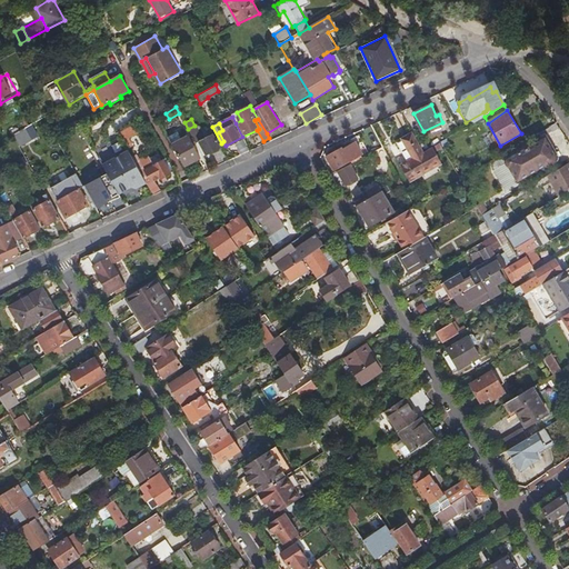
[(137,135),(131,126),(119,133),(123,142),(128,140),(137,135)]
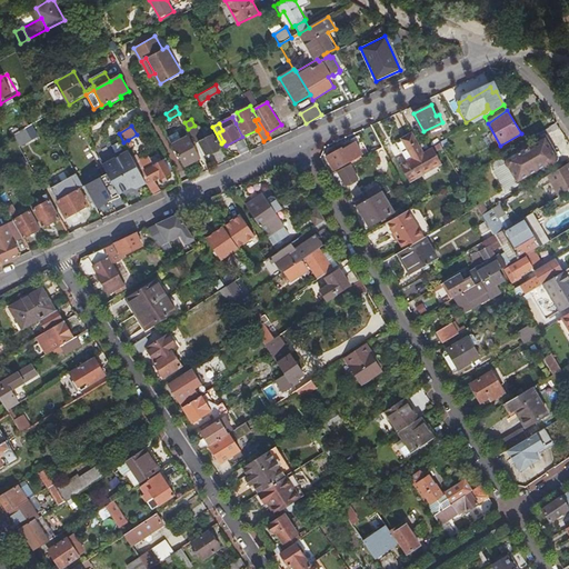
[(196,145),(202,156),(206,155),(207,156),(220,149),(213,135),(202,140),(195,126),(188,129),(193,140),(196,145)]
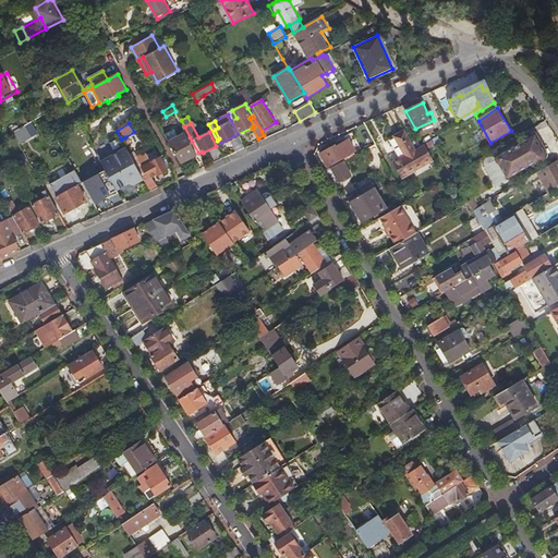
[(13,133),(20,145),(28,140),(22,129),(13,133)]
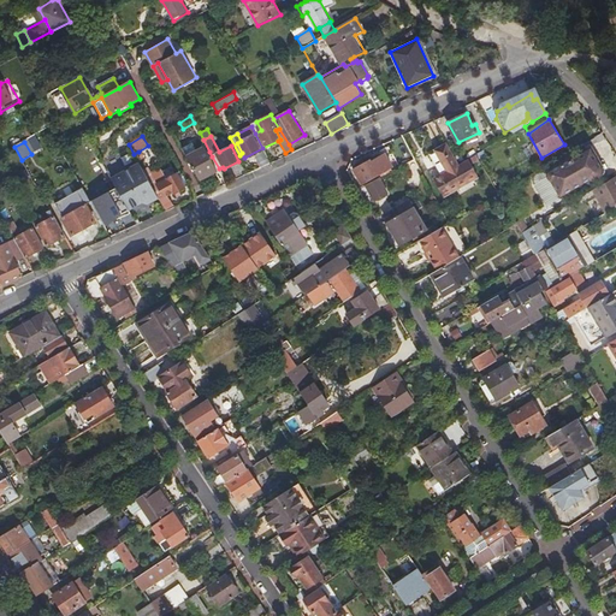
[(182,148),(185,157),(196,150),(193,143),(182,148)]
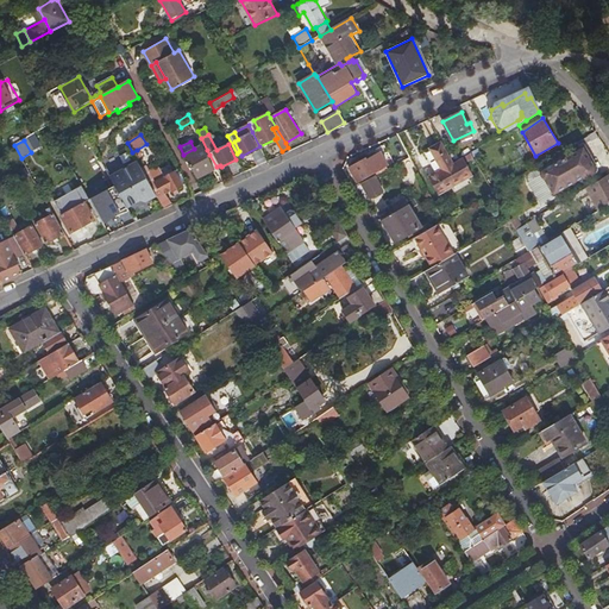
[(456,162),(444,142),(433,148),(445,169),(428,179),(439,195),(473,176),(463,158),(456,162)]
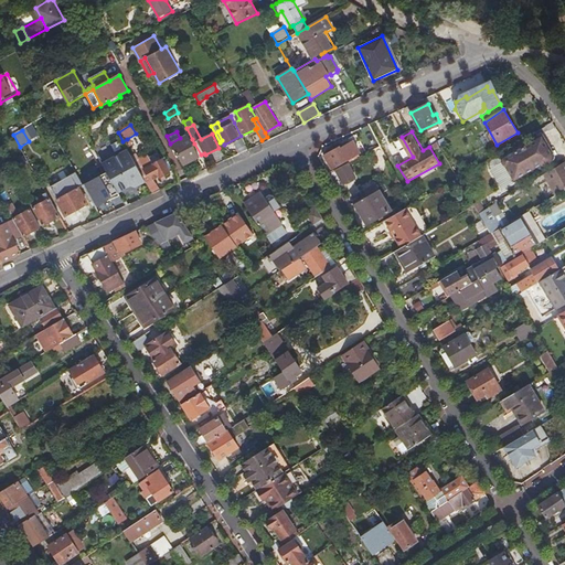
[(170,144),(182,166),(199,158),(192,145),(190,139),(188,135),(180,138),(170,144)]
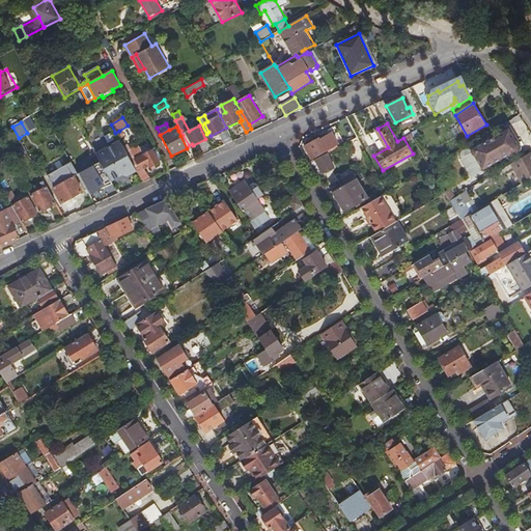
[(110,129),(102,134),(109,147),(108,147),(110,150),(121,144),(119,141),(118,142),(110,129)]
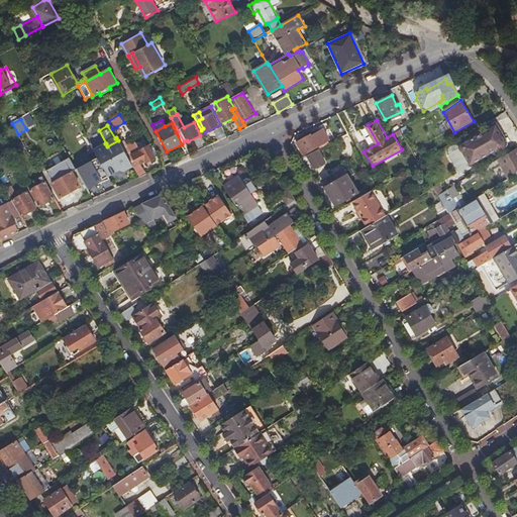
[(483,129),(484,132),(470,141),(467,140),(466,141),(464,142),(463,144),(463,147),(466,148),(468,149),(471,149),(476,159),(496,147),(497,148),(499,149),(502,149),(504,148),(506,146),(506,144),(505,142),(504,140),(501,139),(499,140),(496,136),(498,134),(493,126),(486,131),(485,128),(483,129)]
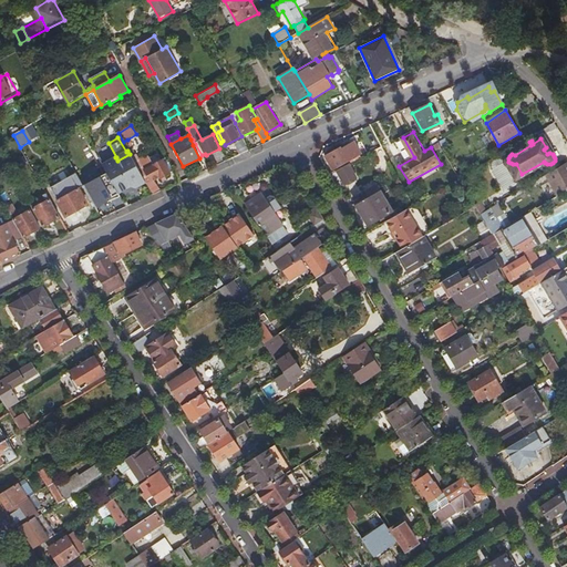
[(248,150),(244,142),(236,145),(240,153),(248,150)]
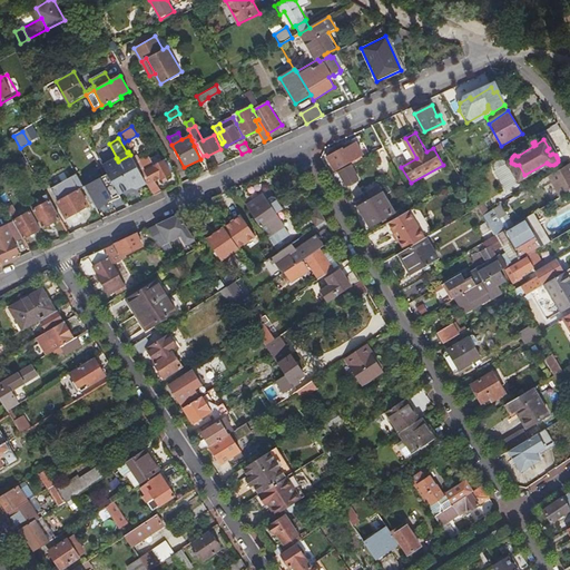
[(342,148),(326,157),(335,172),(350,163),(363,155),(355,143),(343,149),(342,148)]
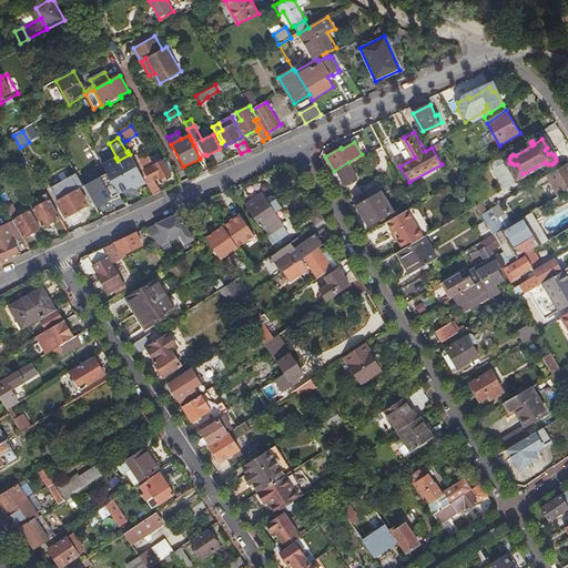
[(135,189),(145,183),(134,162),(132,158),(130,154),(118,161),(115,158),(117,158),(109,143),(94,151),(107,174),(119,194),(131,188),(135,189)]
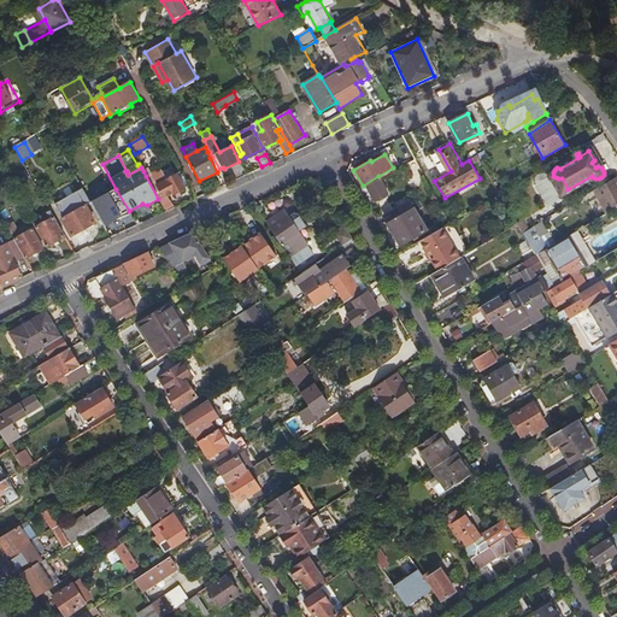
[(166,212),(174,209),(165,197),(172,193),(174,194),(183,189),(176,175),(174,176),(166,181),(164,177),(160,170),(151,175),(151,174),(146,176),(158,199),(166,212)]
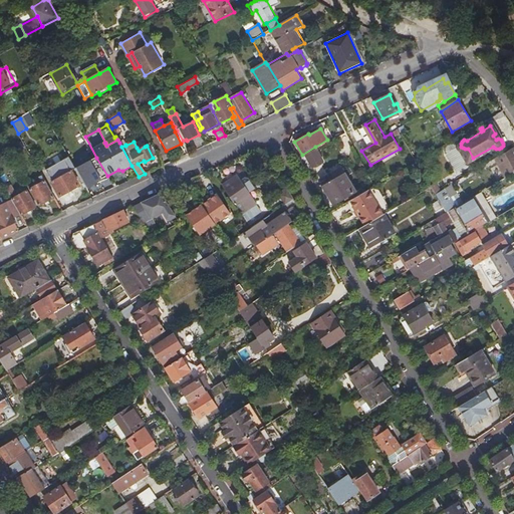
[(456,173),(467,168),(457,142),(445,147),(456,173)]
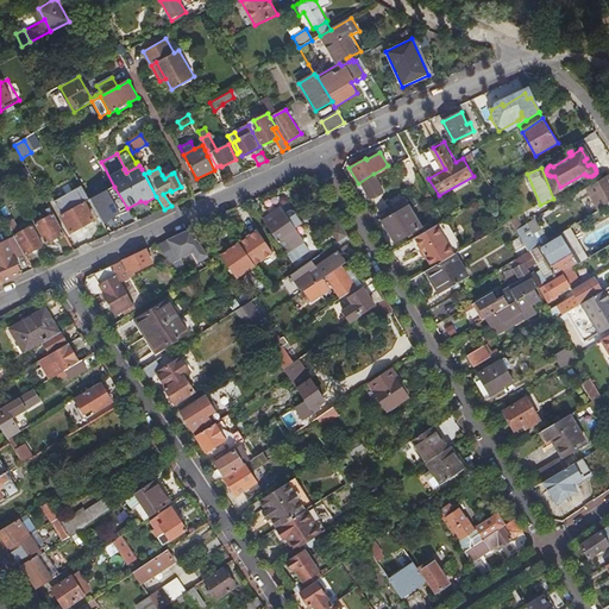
[(181,187),(187,184),(179,170),(174,173),(181,187)]
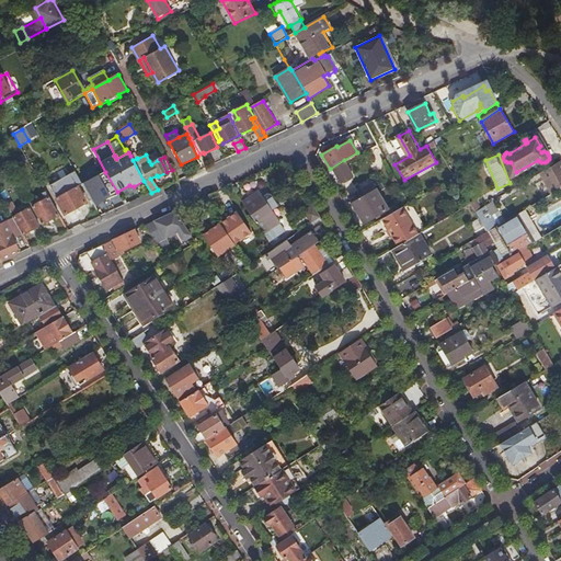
[(332,168),(338,176),(341,182),(353,175),(345,161),(332,168)]
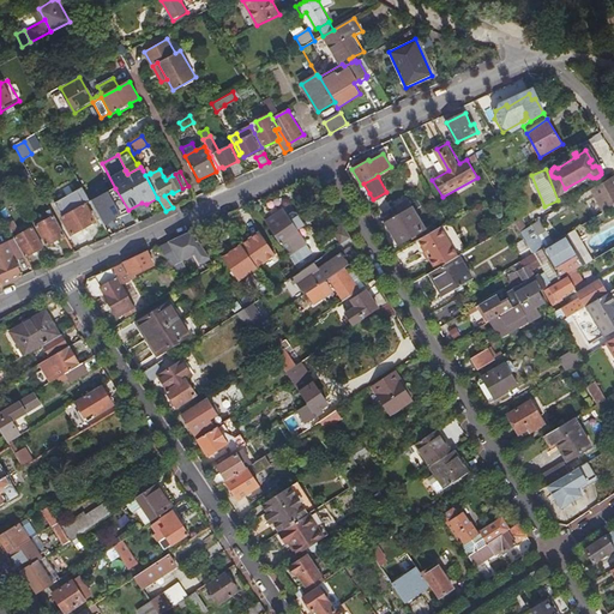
[(613,205),(613,176),(593,190),(606,211),(613,205)]
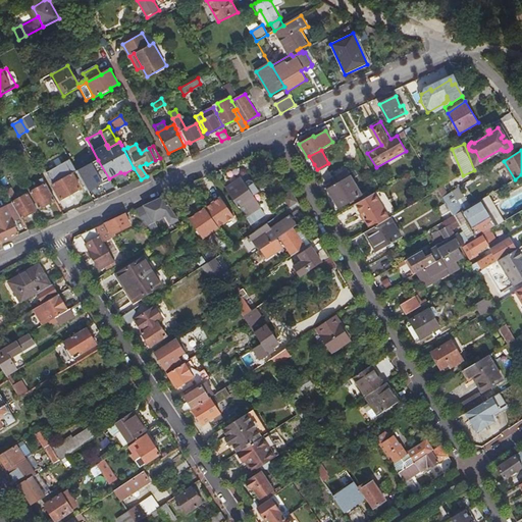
[(303,160),(308,168),(314,164),(309,156),(303,160)]
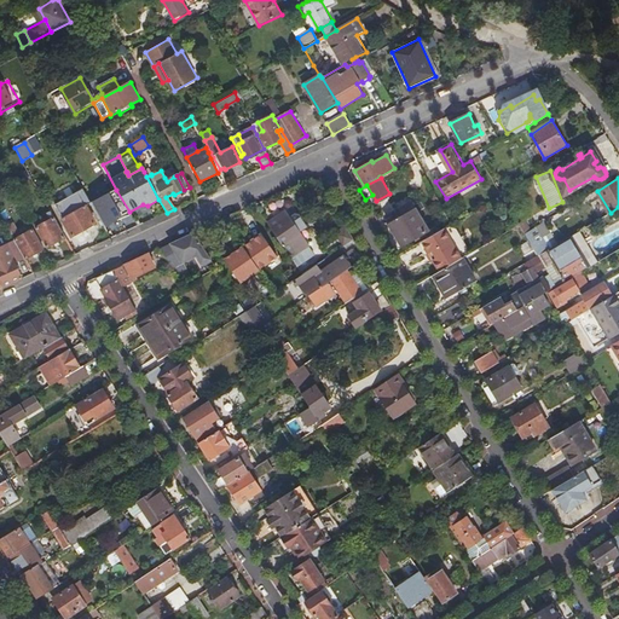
[(91,203),(82,190),(56,206),(63,220),(62,220),(71,238),(94,225),(85,207),(91,203)]
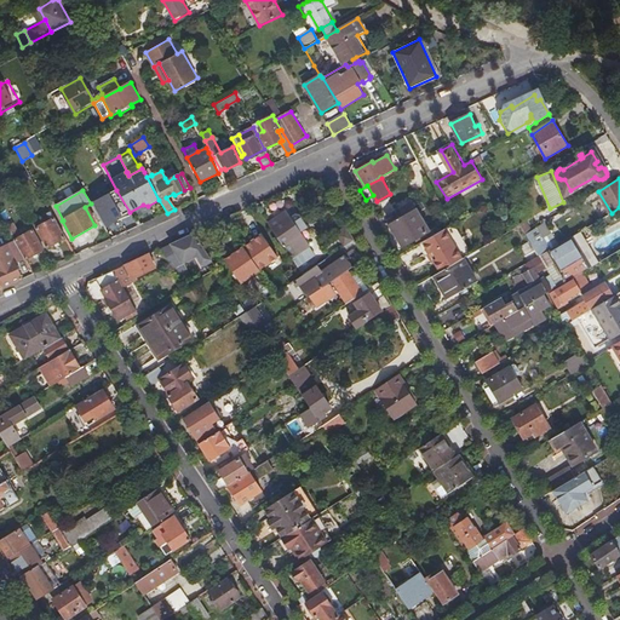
[(116,190),(91,204),(92,207),(105,229),(118,222),(116,219),(130,212),(116,190)]
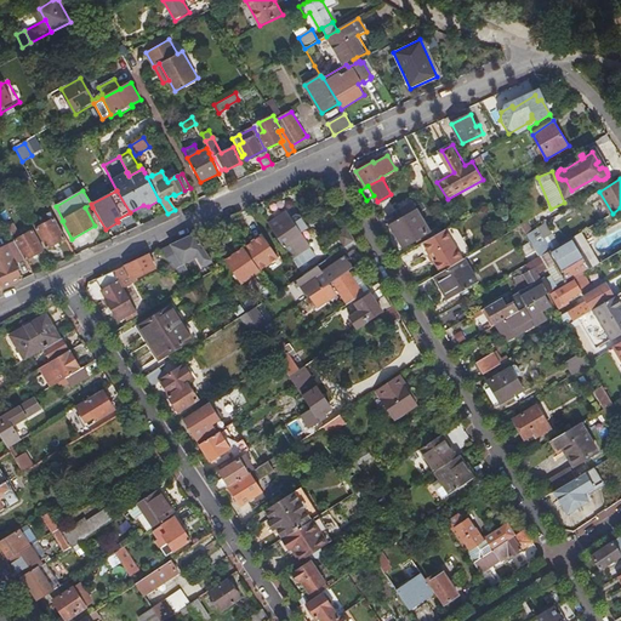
[(404,218),(417,211),(412,203),(398,211),(404,218)]
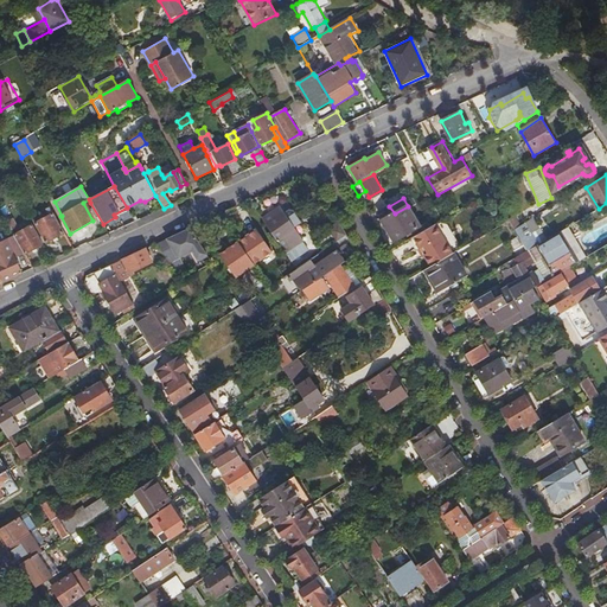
[(395,213),(383,221),(395,242),(420,227),(408,206),(395,213)]
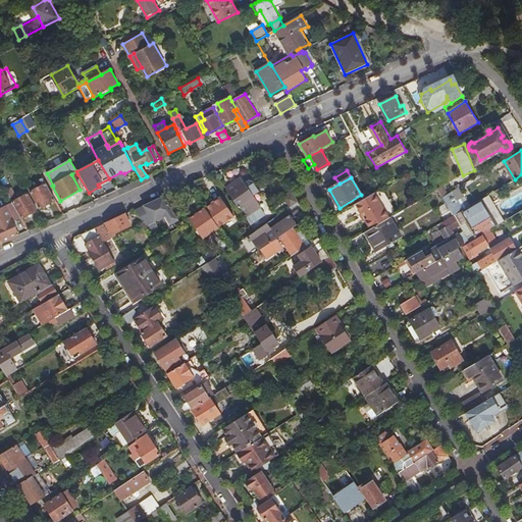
[(40,209),(55,201),(43,180),(39,181),(42,187),(30,193),(40,209)]
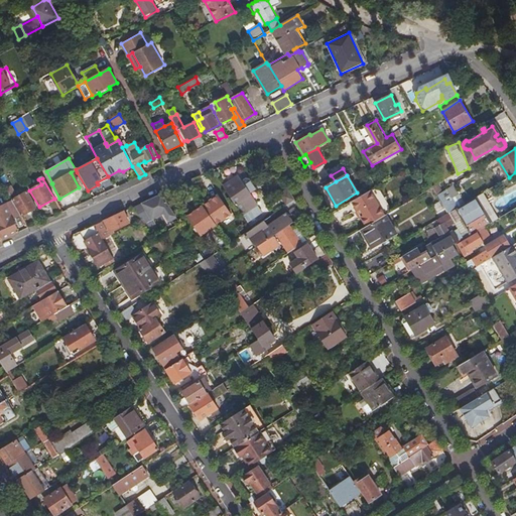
[(238,178),(224,187),(247,223),(262,214),(249,196),(241,182),(238,178)]
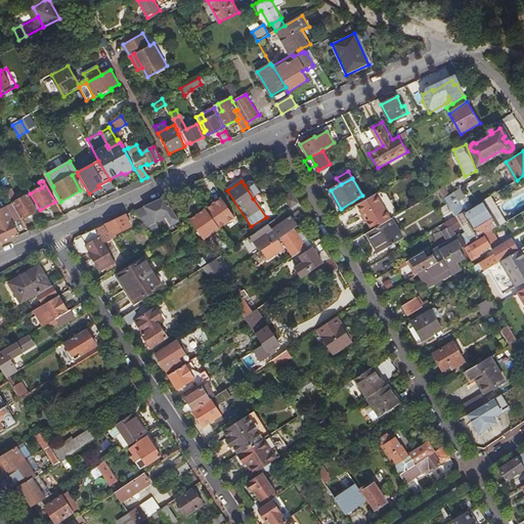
[(250,182),(245,185),(253,199),(258,194),(259,197),(261,194),(262,192),(261,190),(259,191),(254,182),(250,182)]
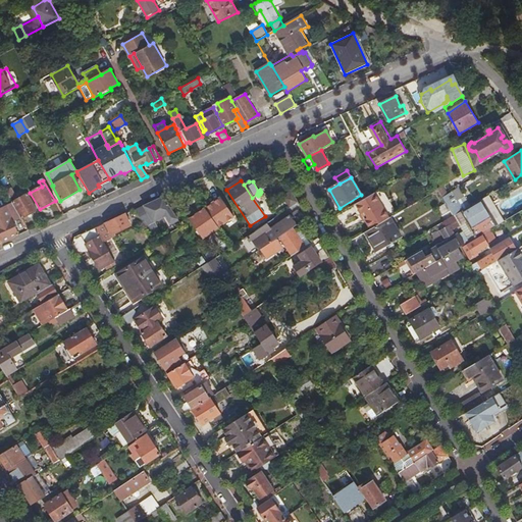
[(10,189),(6,191),(10,199),(15,196),(10,189)]
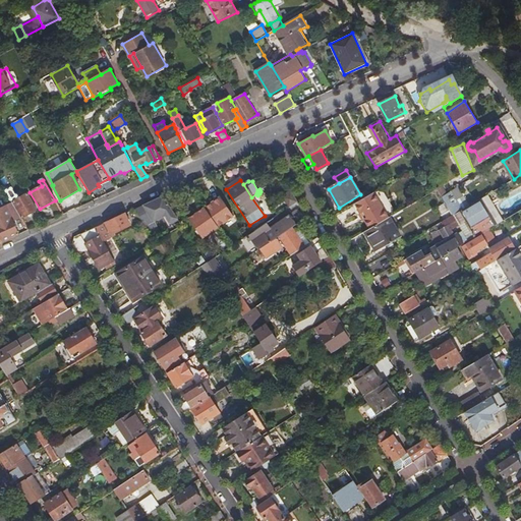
[(385,192),(378,190),(374,192),(390,218),(393,216),(394,209),(385,192)]
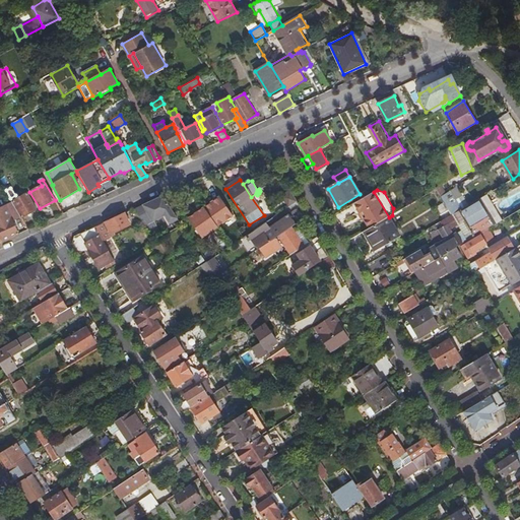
[(452,214),(461,209),(451,191),(442,197),(452,214)]
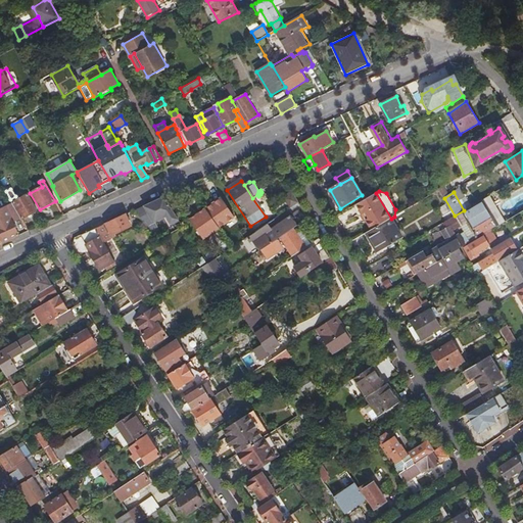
[(372,230),(388,221),(391,219),(376,193),(357,205),(367,222),(372,230)]
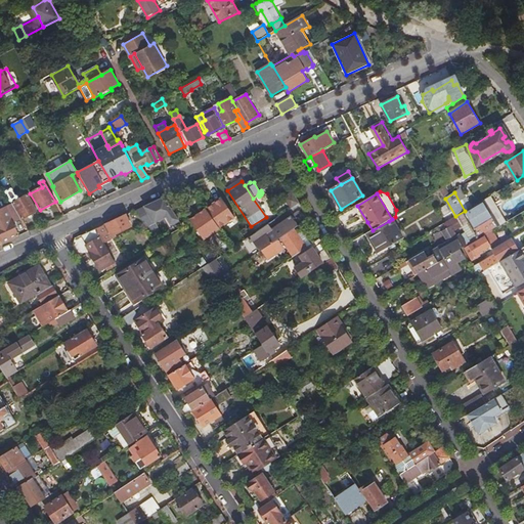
[(13,205),(22,219),(22,220),(37,212),(28,195),(12,204),(13,205)]
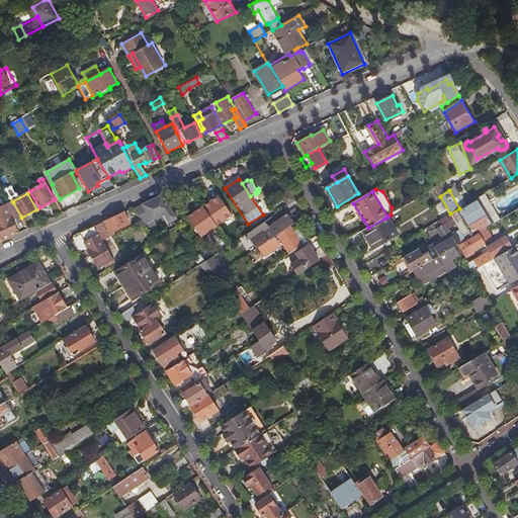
[(296,201),(291,193),(280,201),(284,209),(296,201)]
